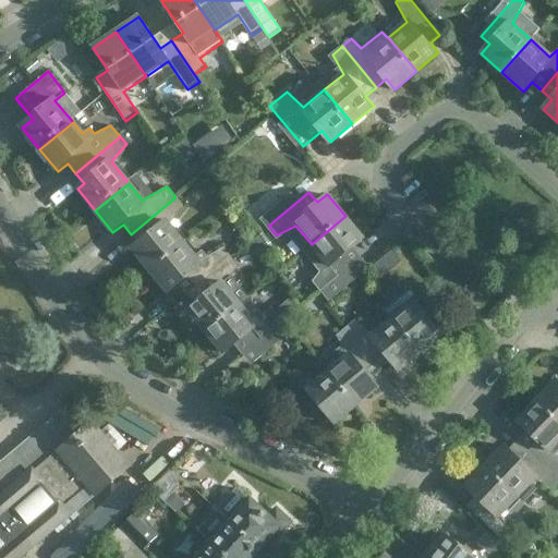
[(182,205),(176,197),(131,234),(140,244),(133,250),(150,270),(184,243),(167,221),(182,205)]
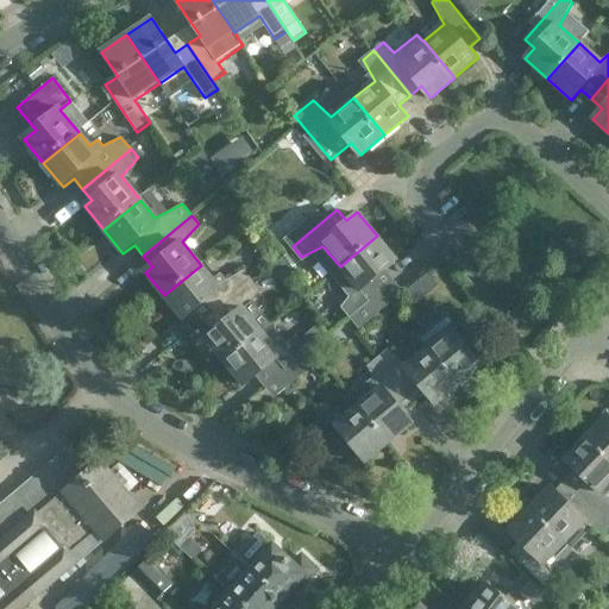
[(350,316),(395,280),(385,268),(396,259),(377,236),(340,267),(331,274),(350,296),(341,307),(350,316)]
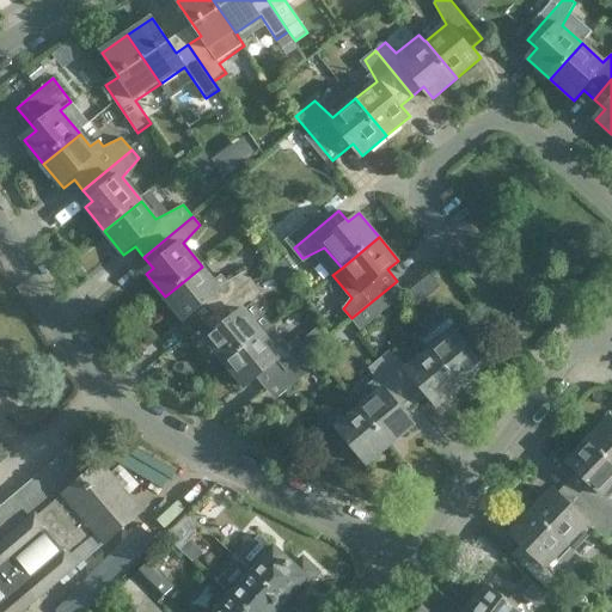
[(203,322),(254,281),(245,271),(219,286),(202,267),(165,297),(184,320),(195,312),(203,322)]
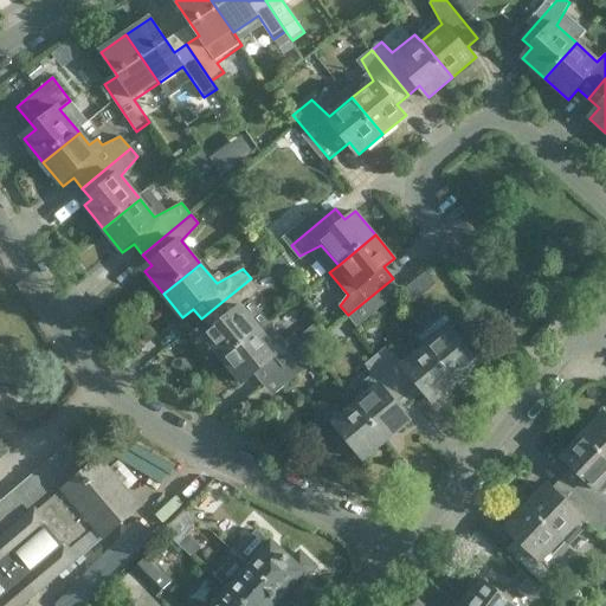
[(251,278),(201,318),(211,329),(204,335),(223,360),(260,329),(243,308),(259,289),(251,278)]
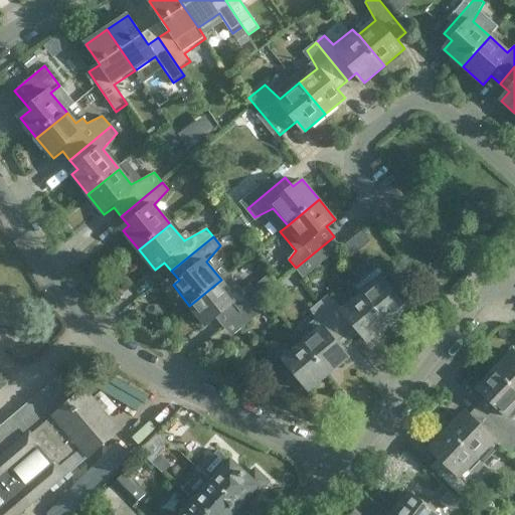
[(334,236),(296,268),(304,278),(342,245),(334,236)]
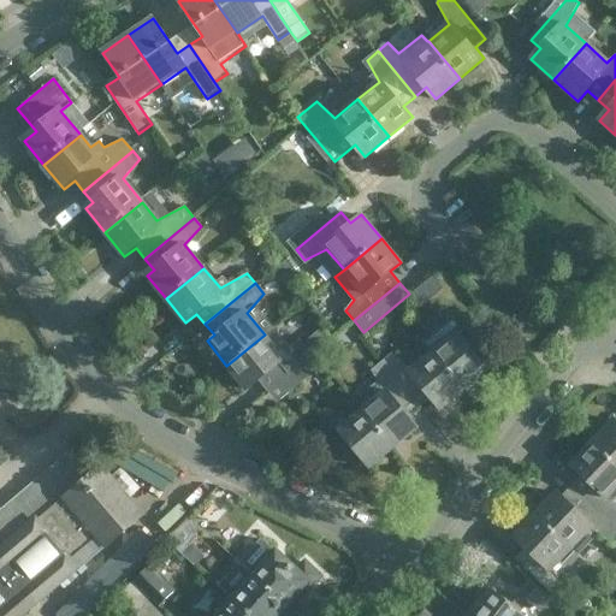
[(438,331),(424,342),(463,389),(487,368),(468,345),(472,343),(472,344),(473,343),(457,324),(442,336),(438,331)]
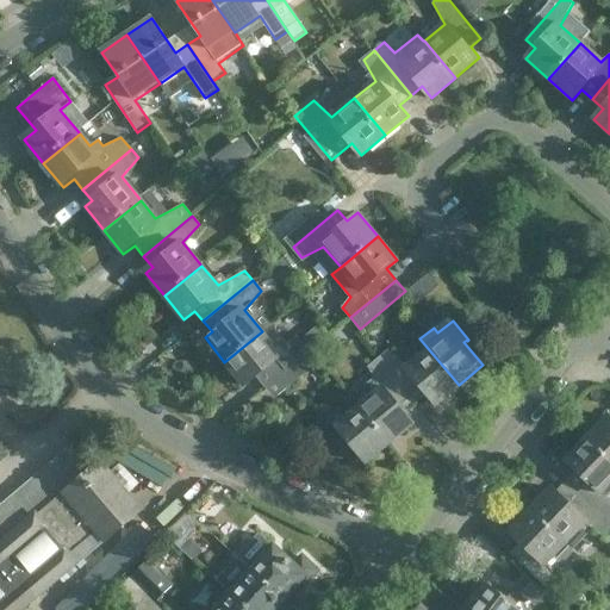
[(262,331),(224,362),(243,386),(255,377),(265,387),(310,350),(297,335),(287,342),(272,324),(262,331)]
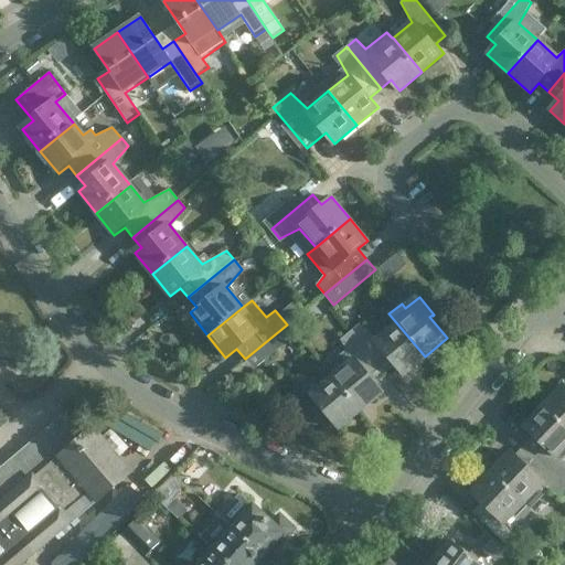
[(425,356),(396,323),(377,340),(359,324),(350,332),(384,373),(394,364),(403,375),(425,356)]
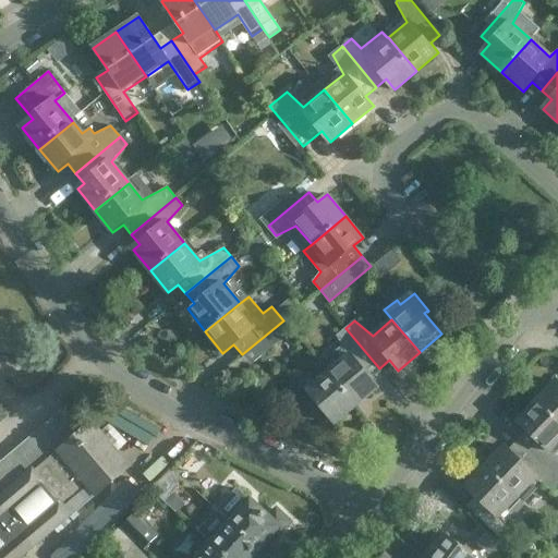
[(283,320),(242,354),(251,366),(292,331),(283,320)]
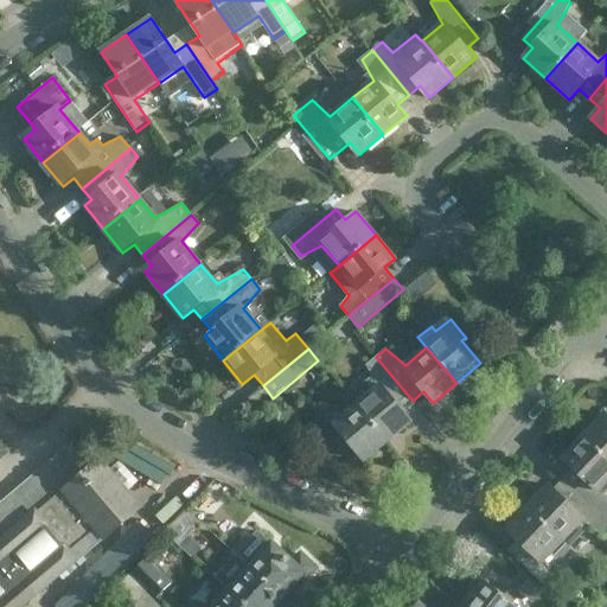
[(388,440),(411,420),(402,409),(413,401),(376,357),(366,364),(372,376),(364,383),(366,390),(355,400),(358,403),(388,440)]
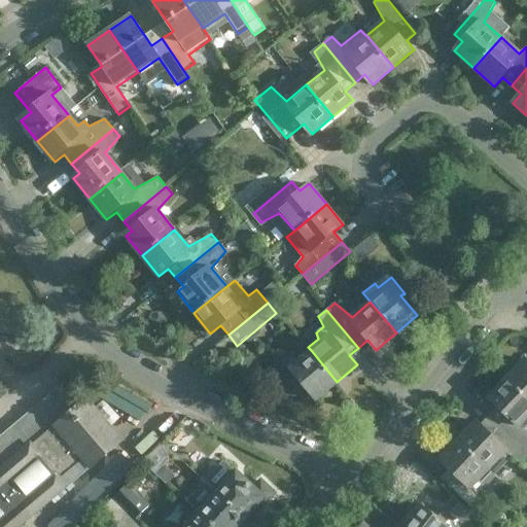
[(337,382),(311,350),(299,361),(293,354),(284,361),(290,367),(289,369),(316,399),(337,382)]
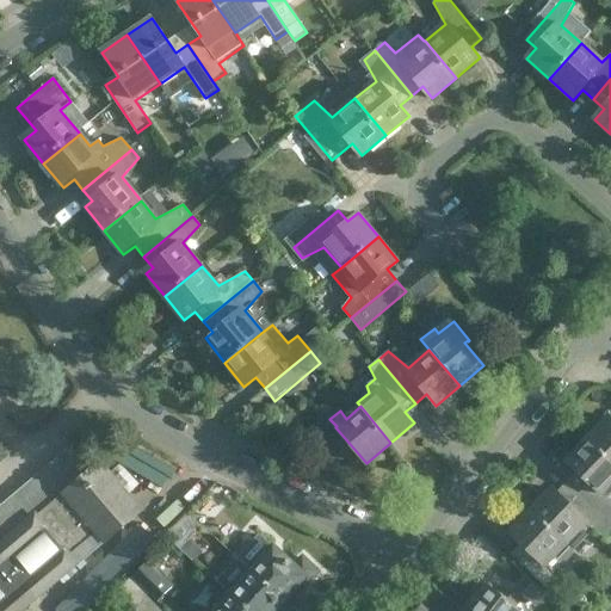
[(610,418),(609,417),(587,439),(610,462),(610,418)]
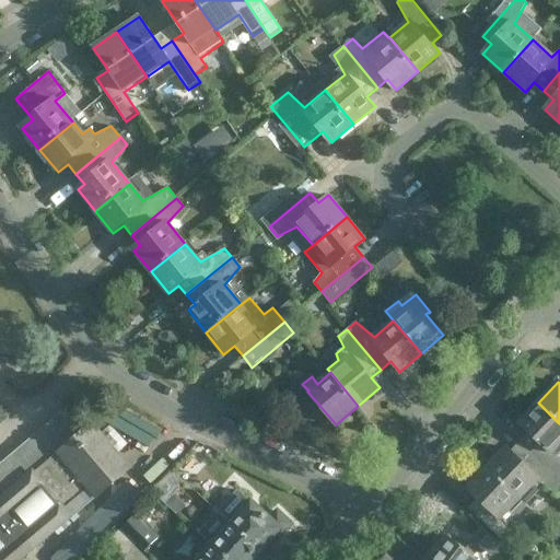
[(559,480),(559,459),(552,451),(559,442),(559,423),(538,403),(518,423),(528,432),(520,442),(535,456),(559,480)]
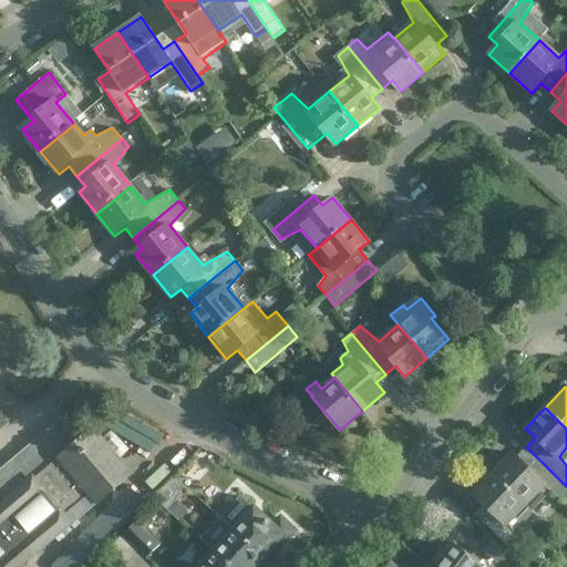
[(55,423),(73,444),(84,435),(65,414),(55,423)]
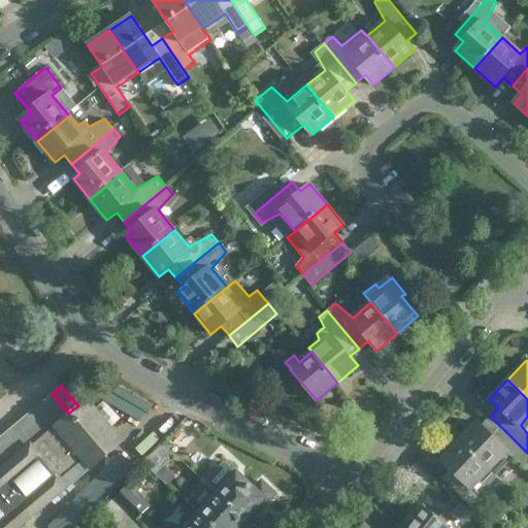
[(60,421),(68,414),(52,394),(42,401),(60,421)]
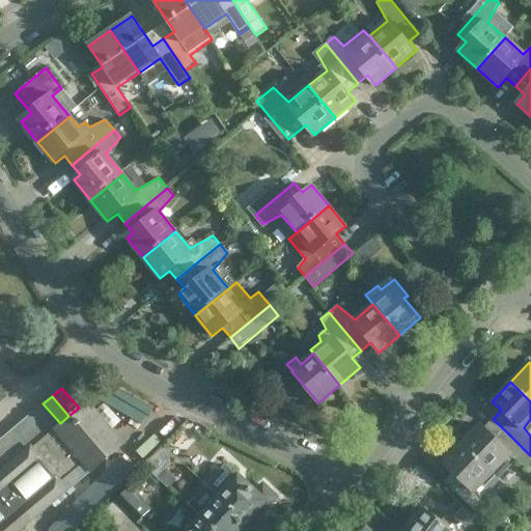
[(0,530),(17,530),(65,491),(64,488),(121,441),(87,400),(79,408),(68,416),(60,423),(50,431),(42,439),(33,447),(24,454),(15,462),(6,470),(0,474),(0,530)]
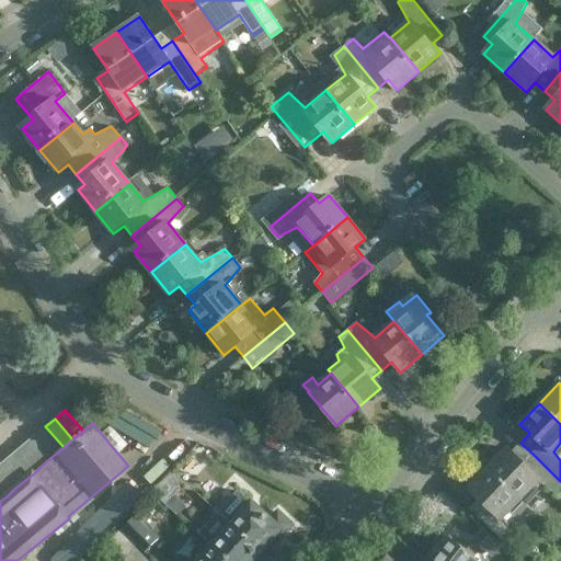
[(53,456),(64,447),(45,426),(35,435),(53,456)]
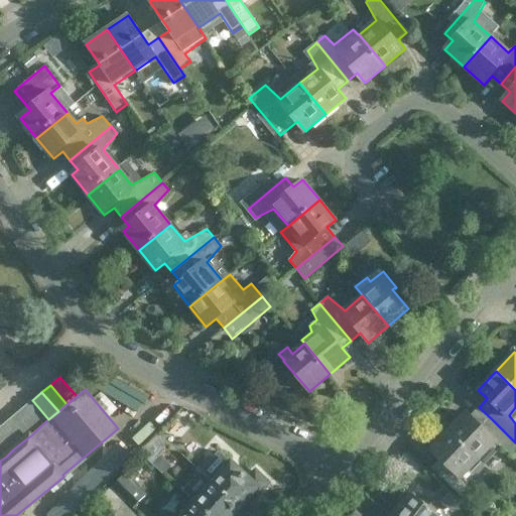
[(40,426),(48,419),(32,400),(24,407),(40,426)]
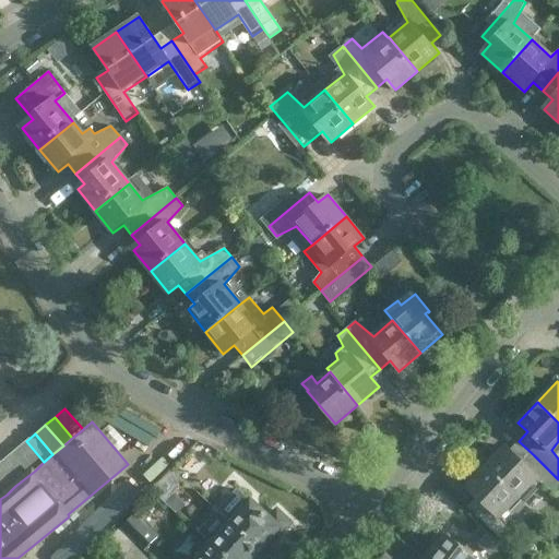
[(35,471),(44,462),(26,441),(16,449),(35,471)]
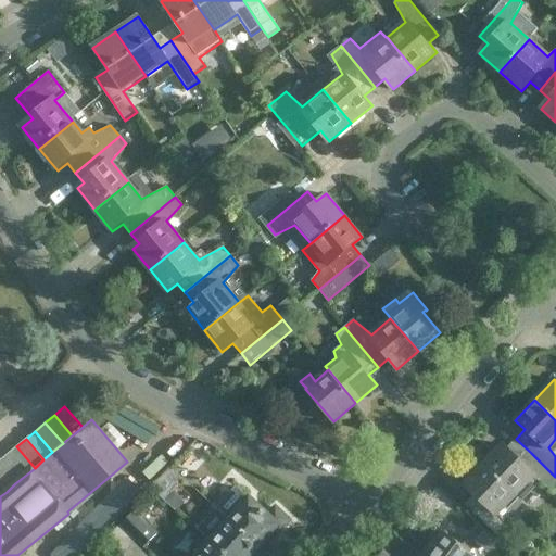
[(503,444),(483,465),(515,494),(522,502),(540,483),(552,490),(555,484),(555,477),(531,453),(522,463),(503,444)]
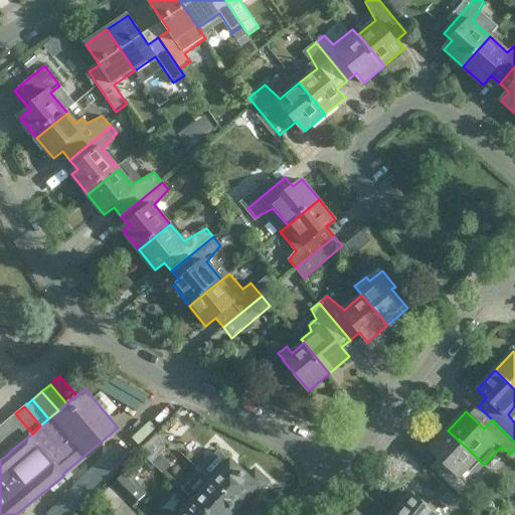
[(23,441),(32,434),(15,413),(6,421),(23,441)]
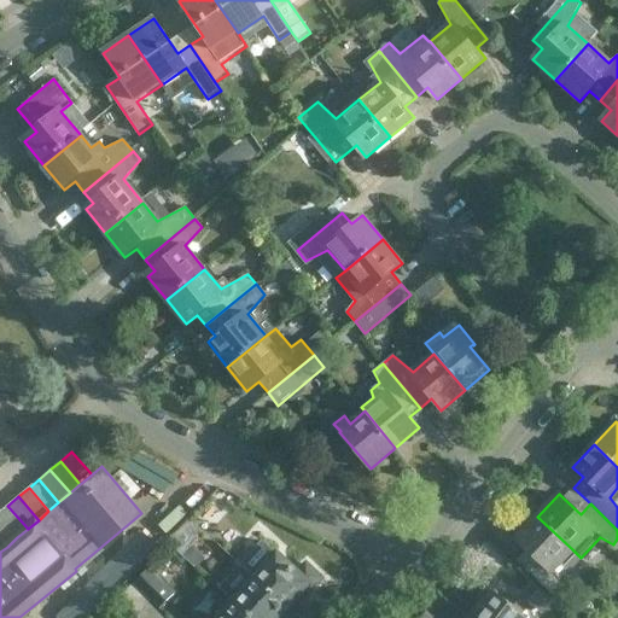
[(0,517),(17,537),(28,529),(7,506),(0,511),(0,517)]
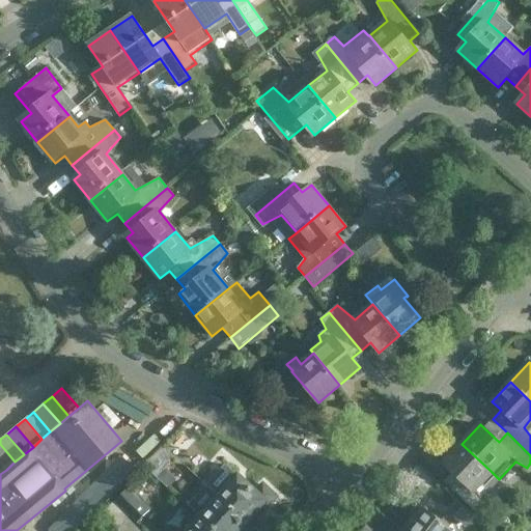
[(0,462),(6,470),(15,462),(0,444),(0,462)]
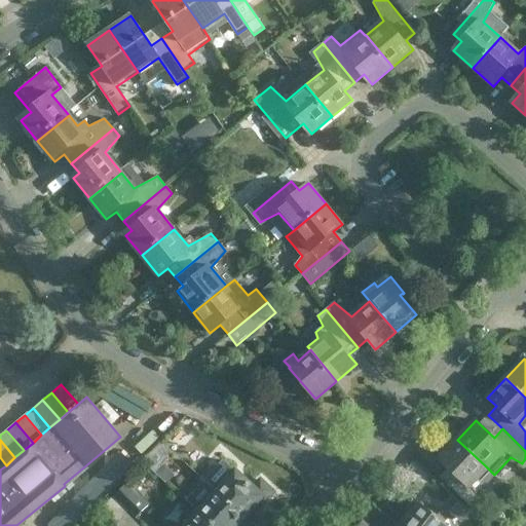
[(457,440),(438,460),(447,468),(439,478),(476,513),(484,502),(472,484),(487,467),(457,440)]
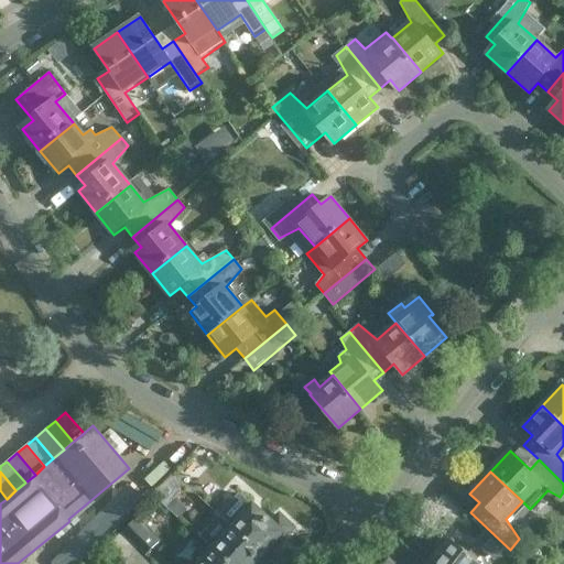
[(166,506),(180,490),(172,475),(154,495),(166,506)]
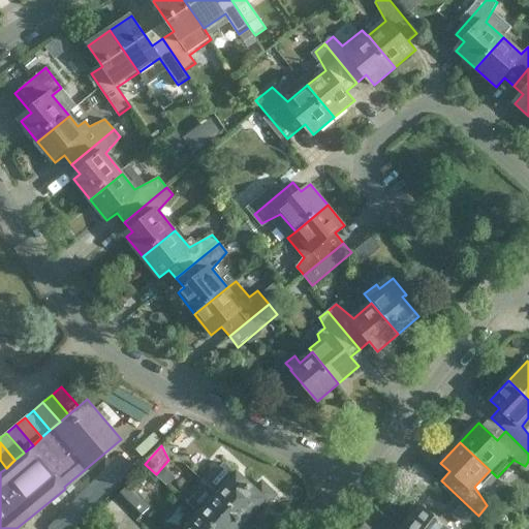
[(167,485),(175,477),(165,469),(159,477),(167,485)]
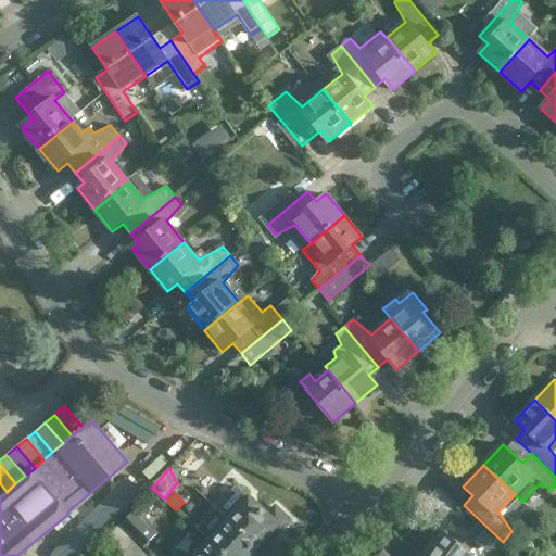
[(261,546),(262,546),(267,540),(269,541),(288,519),(274,507),(267,514),(248,496),(237,510),(232,506),(225,516),(228,519),(261,546)]
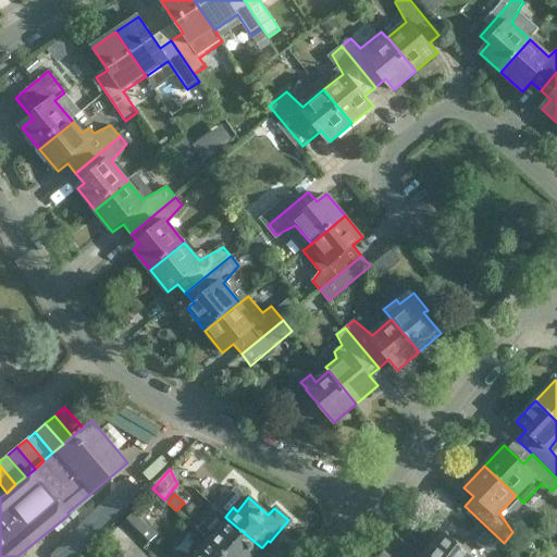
[(119,525),(135,543),(149,530),(131,514),(119,525)]
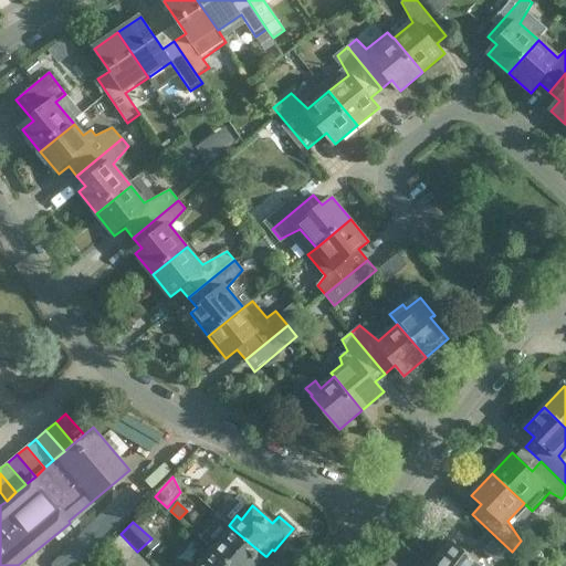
[(265,556),(232,528),(222,540),(219,536),(210,546),(213,549),(232,565),(260,565),(268,557),(266,556),(265,556)]
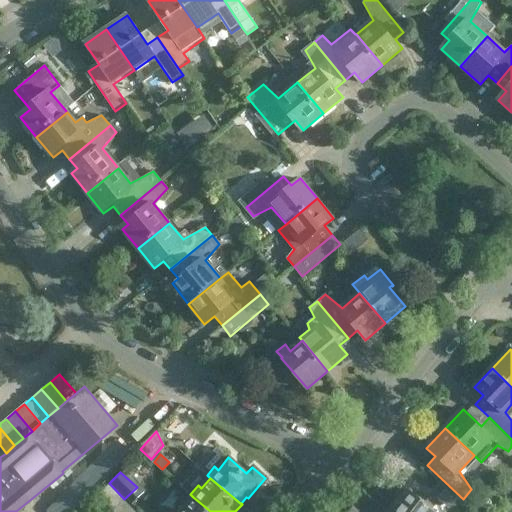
[(136,511),(124,499),(109,483),(98,495),(115,511),(136,511)]
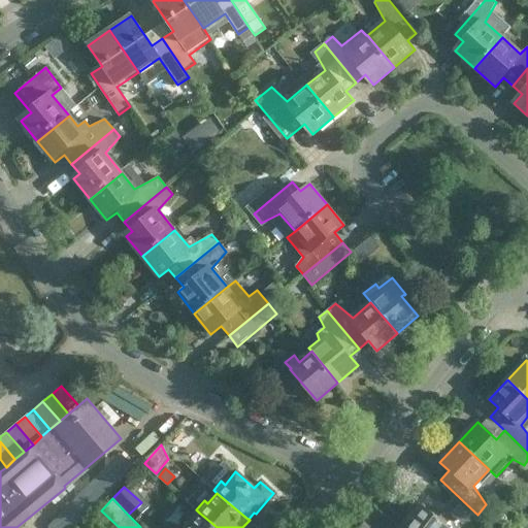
[(421,505),(403,527),(448,527),(449,527),(436,518),(437,517),(432,513),(431,514),(421,505)]
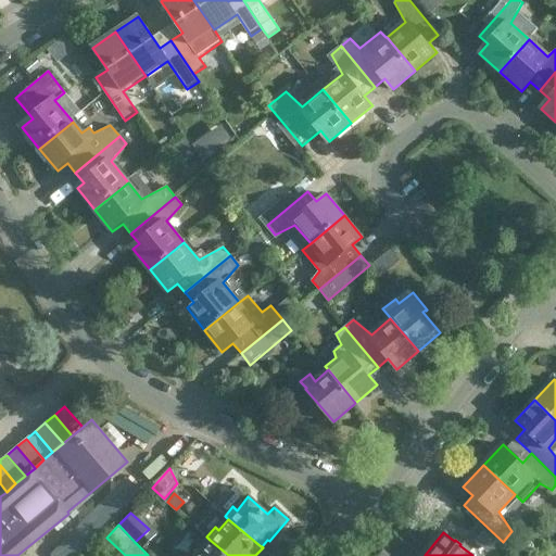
[(196,548),(188,555),(228,555),(210,540),(199,553),(196,548)]
